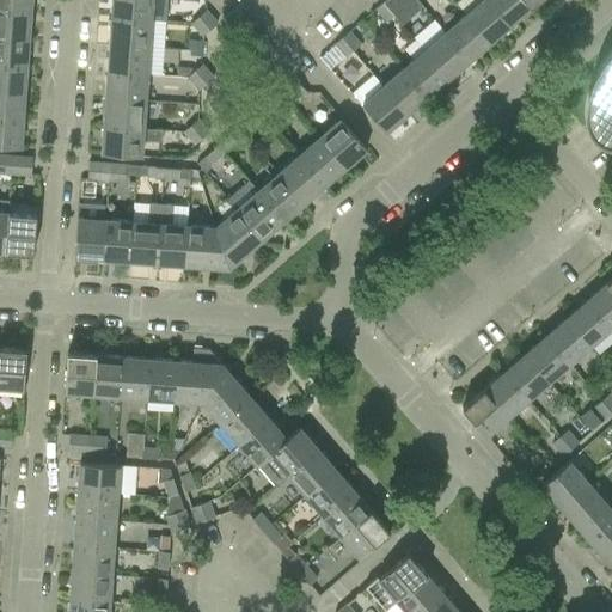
[(0,0),(0,8),(30,11),(30,0),(0,0)]
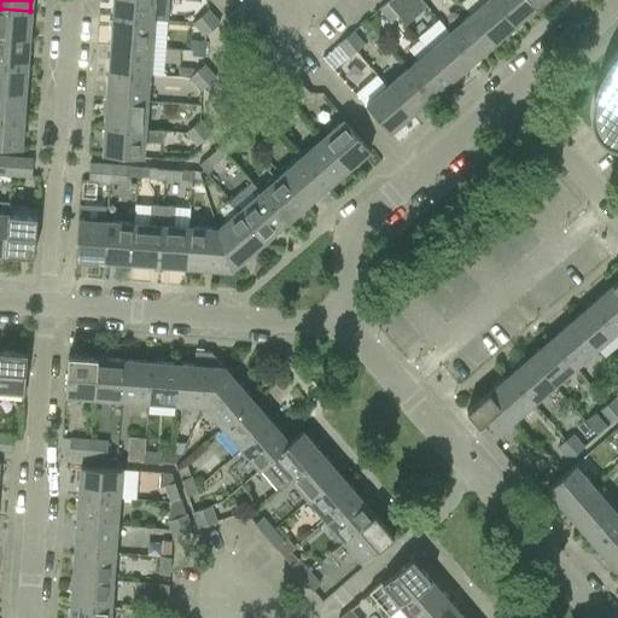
[(112,0),(112,17),(152,19),(152,21),(167,22),(168,0),(112,0)]
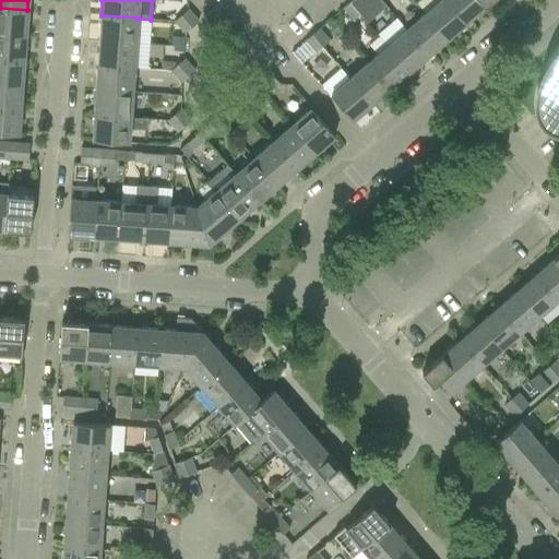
[(351,0),(347,3),(357,15),(359,14),(367,22),(385,6),(380,0),(351,0)]
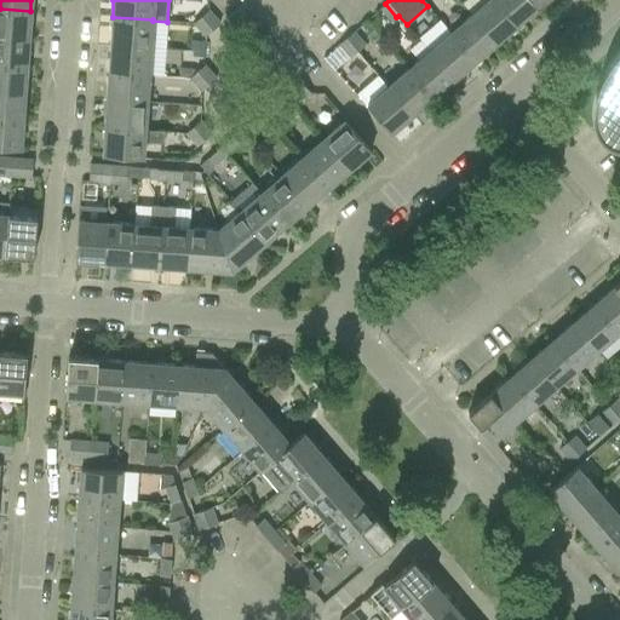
[(488,0),(487,0),(468,17),(492,46),(512,28),(488,0)]
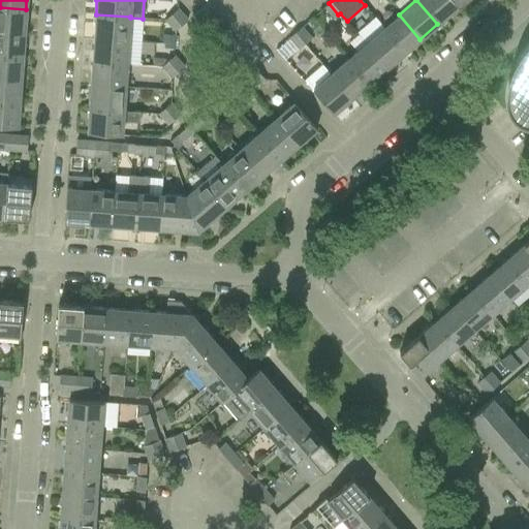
[(446,0),(416,0),(437,24),(455,8),(446,0)]
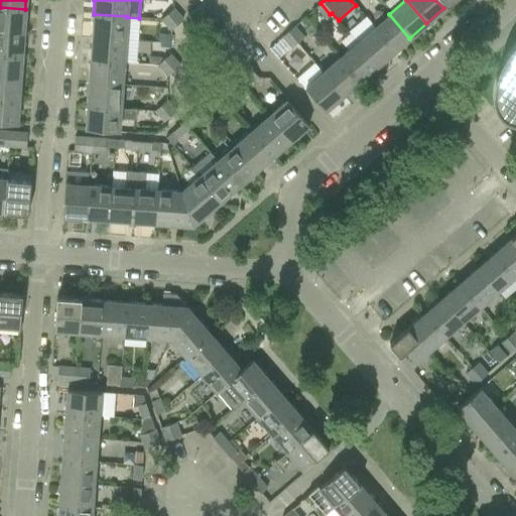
[(435,0),(443,8),(453,0),(435,0)]
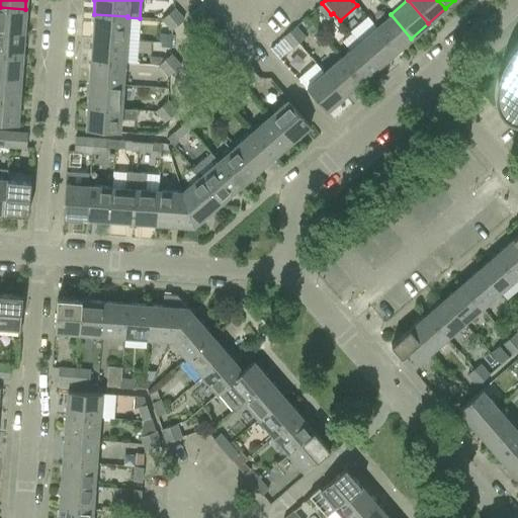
[(331,14),(322,3),(318,7),(327,18),(331,14)]
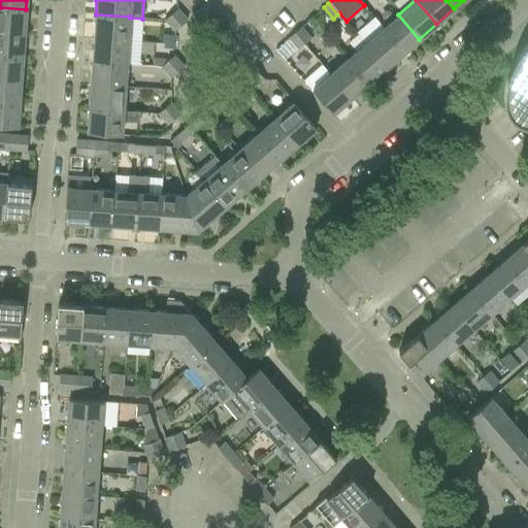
[(0,31),(24,33),(26,9),(0,7),(0,31)]
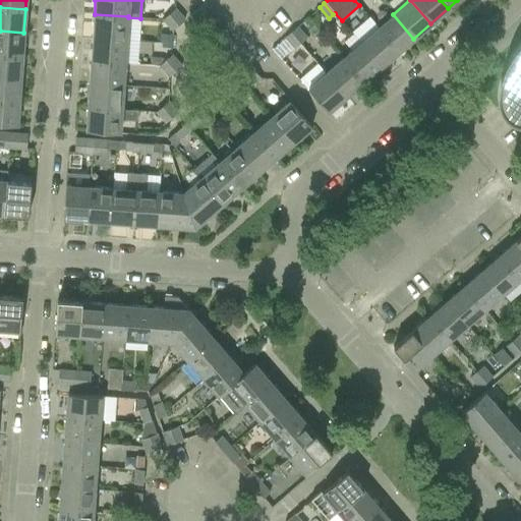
[(174,9),(168,14),(178,25),(184,20),(174,9)]
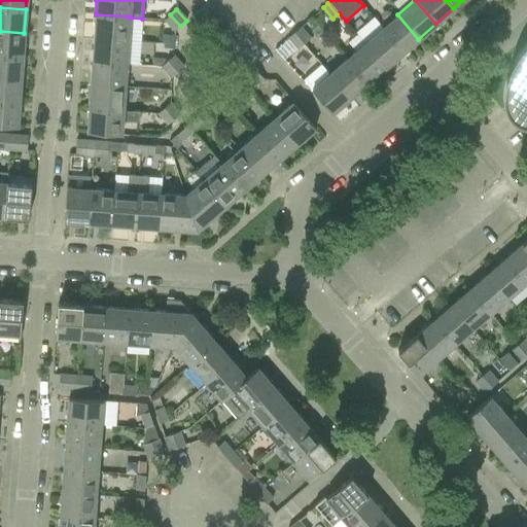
[(96,14),(94,38),(128,40),(130,16),(96,14)]
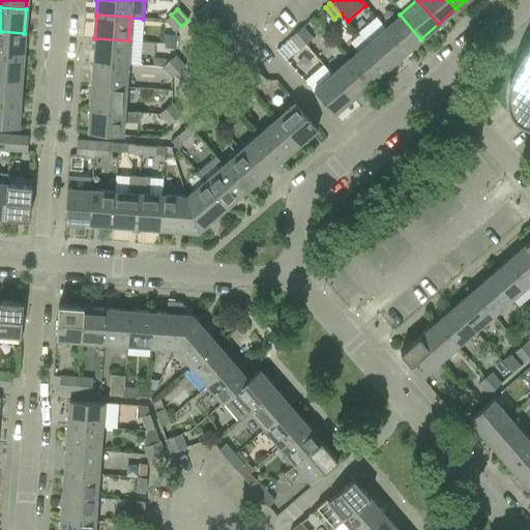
[(181,26),(171,15),(166,20),(175,31),(181,26)]
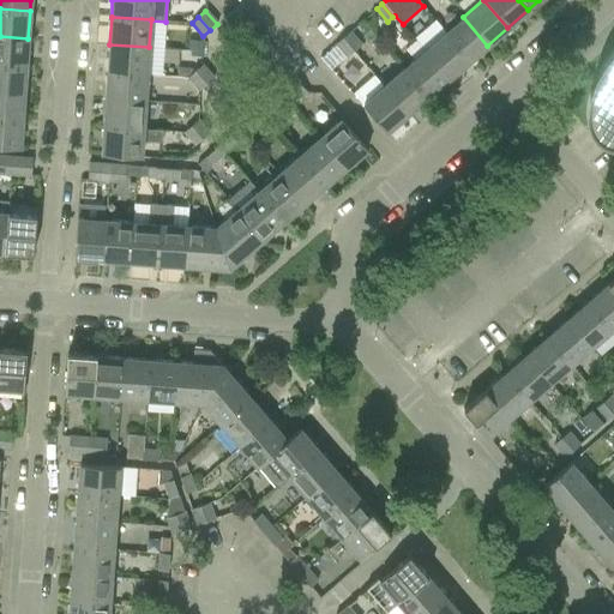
[(463,17),(443,35),(467,62),(487,46),(463,17)]
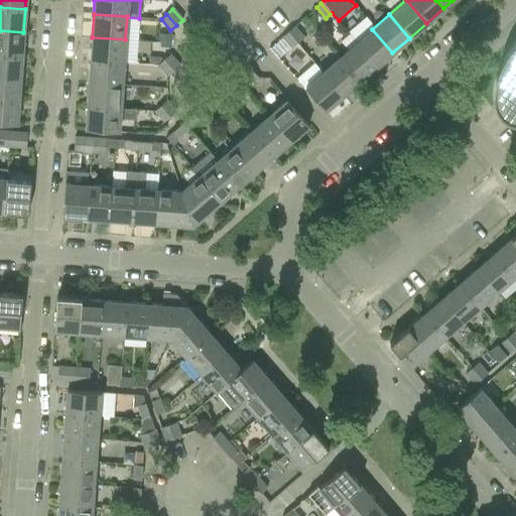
[(293,26),(287,32),(296,43),(302,37),(293,26)]
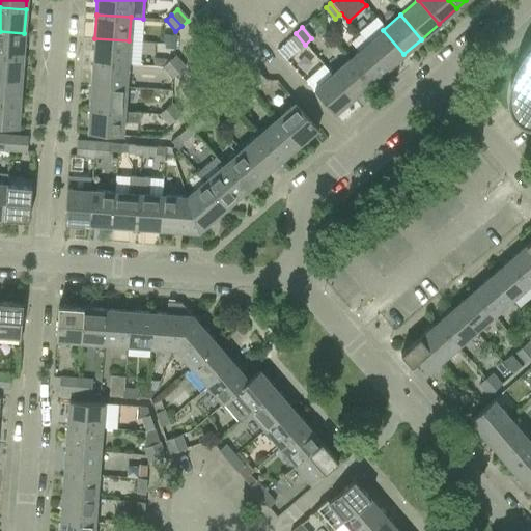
[(383,30),(366,45),(387,68),(403,54),(383,30)]
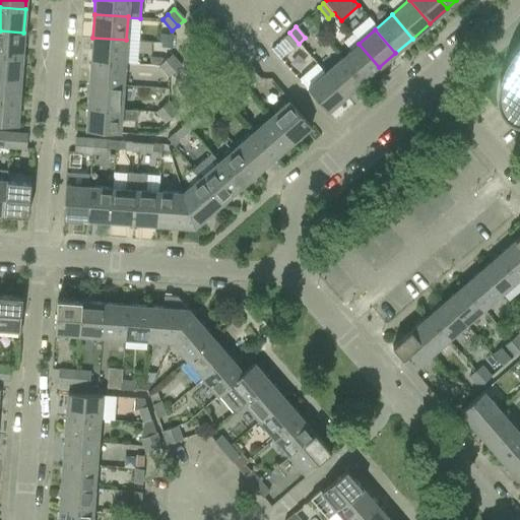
[(0,53),(22,56),(23,33),(0,30),(0,53)]
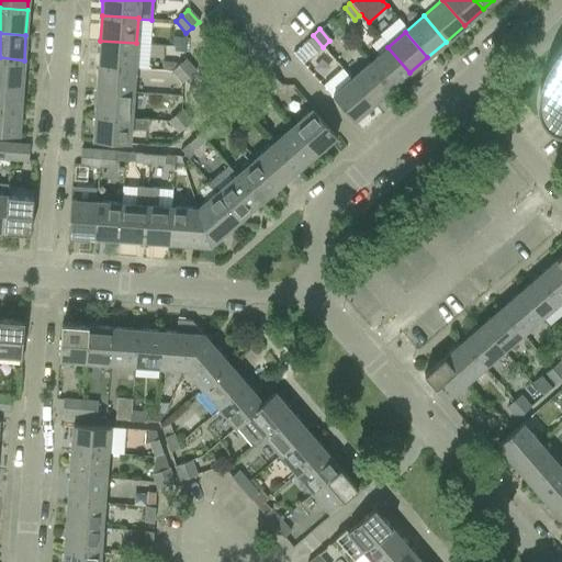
[(323,47),(313,35),(306,41),(317,53),(323,47)]
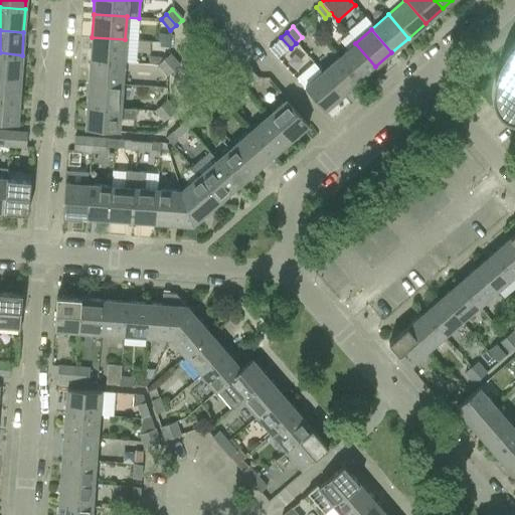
[(92,37),(90,59),(123,62),(123,63),(135,64),(137,41),(125,41),(125,39),(92,37)]
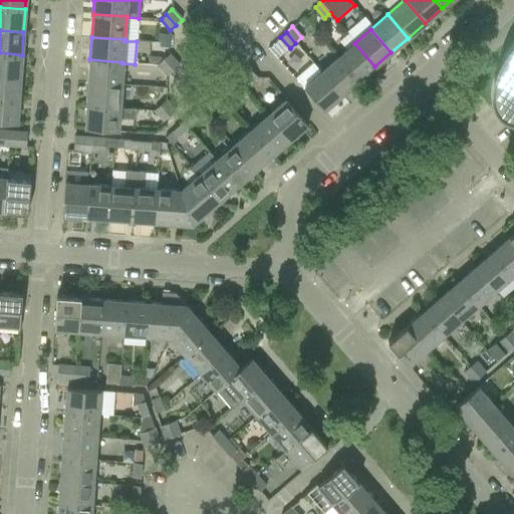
[(513,41),(510,46),(505,53),(501,59),(497,66),(495,73),(492,80),(491,88),(490,95),(490,97),(490,100),(491,102),(492,104),(492,107),(494,109),(495,111),(496,113),(498,114),(499,116),(501,117),(503,119),(507,121),(509,121),(513,122),(513,41)]
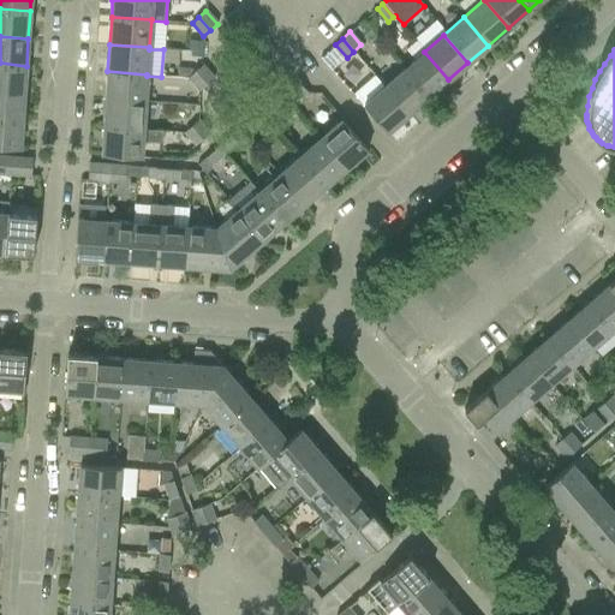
[(424,52),(404,70),(428,97),(448,79),(424,52)]
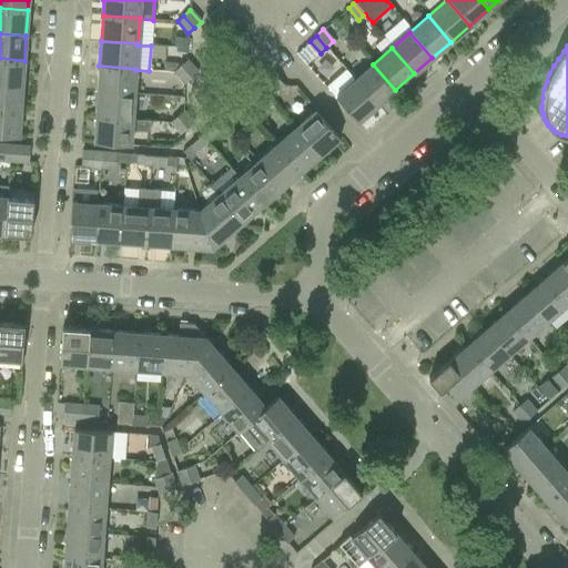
[(0,58),(0,83),(22,85),(24,61),(0,58)]
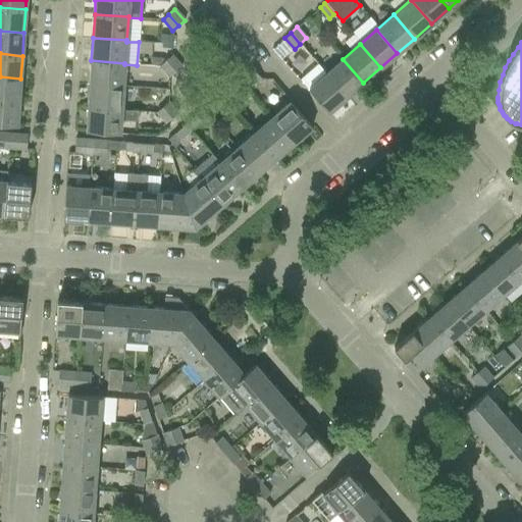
[(171,55),(165,60),(174,71),(180,66),(171,55)]
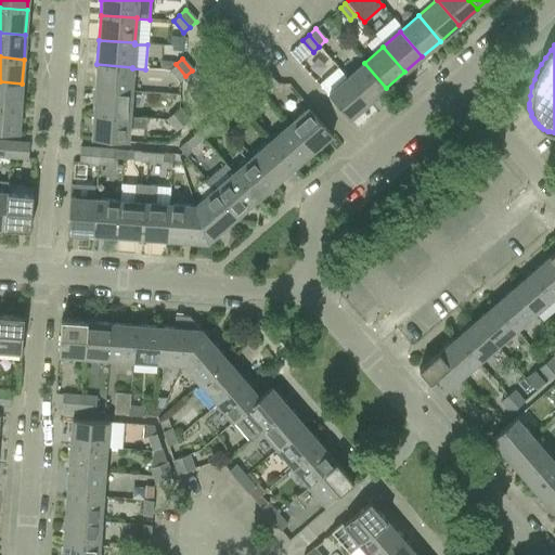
[(364,63),(346,78),(368,103),(386,88),(364,63)]
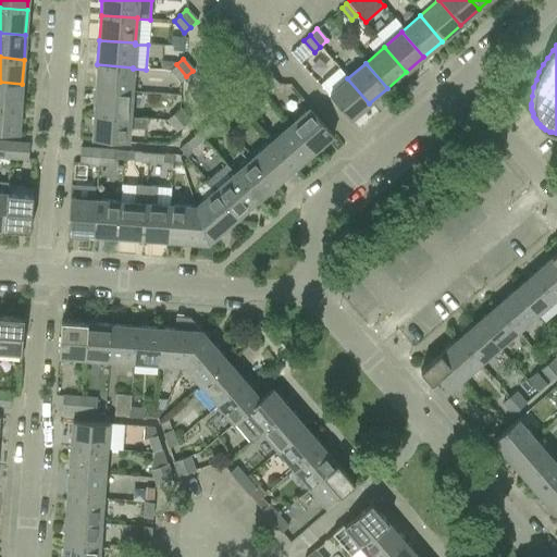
[(97,64),(96,89),(132,93),(133,67),(97,64)]
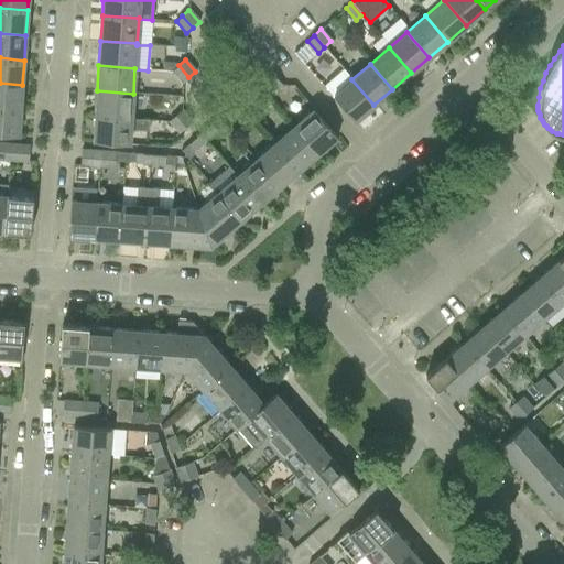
[(188,77),(179,65),(172,71),(183,83),(188,77)]
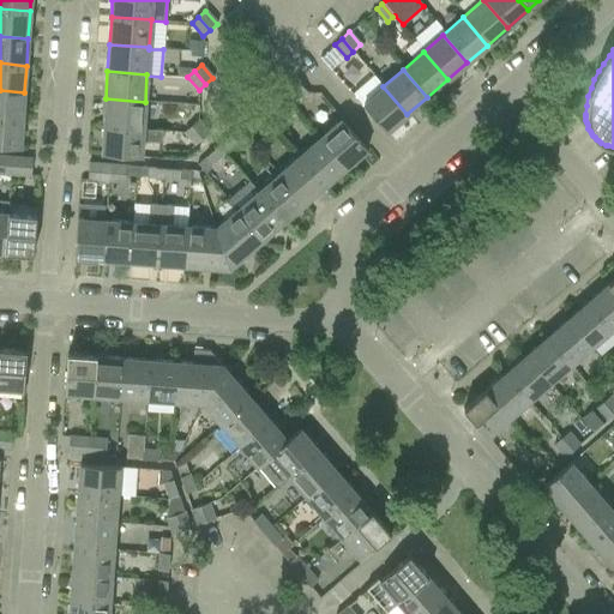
[(407,114),(383,86),(374,77),(354,95),(386,132),(407,114)]
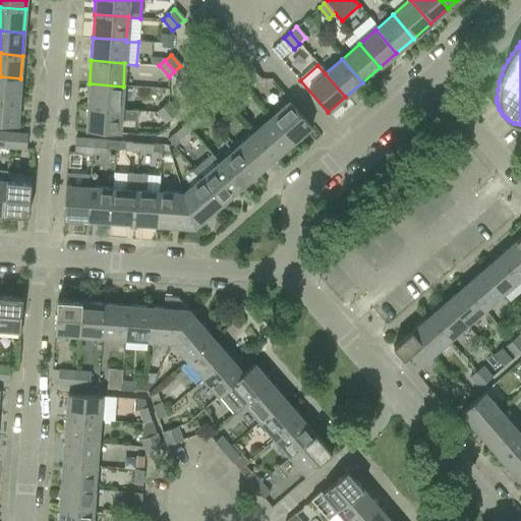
[(250,66),(232,82),(242,94),(259,77),(250,66)]
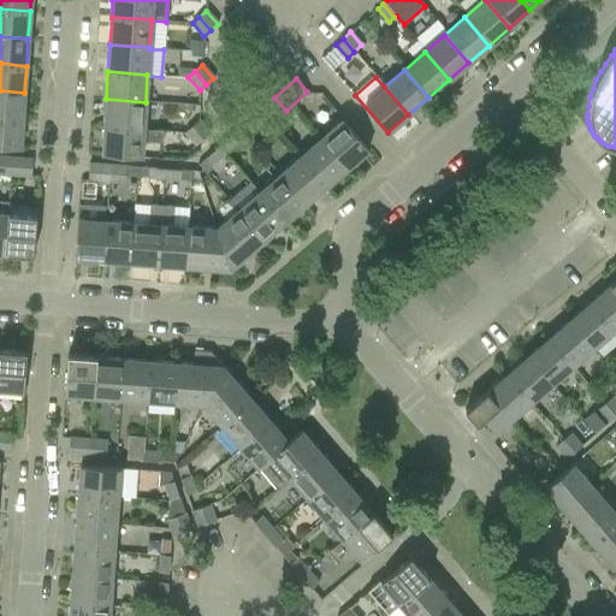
[(0,90),(0,118),(22,120),(24,93),(0,90)]
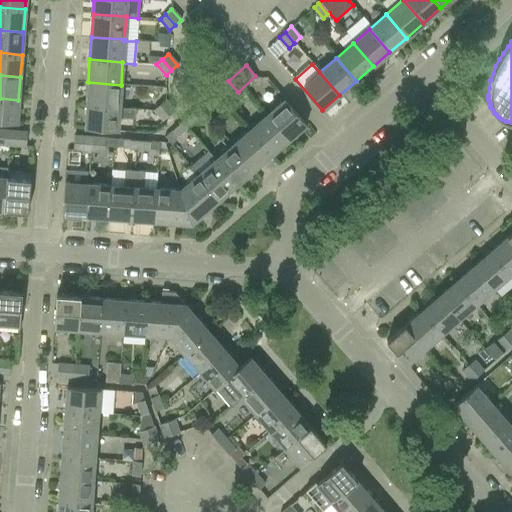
[(88,82),(86,105),(119,107),(121,85),(88,82)]
